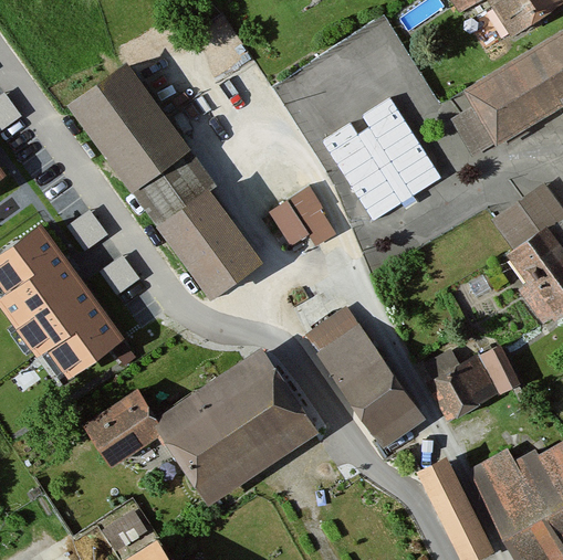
[(562,0),(441,0),(454,19),(481,3),(504,42),(562,6),(562,0)]
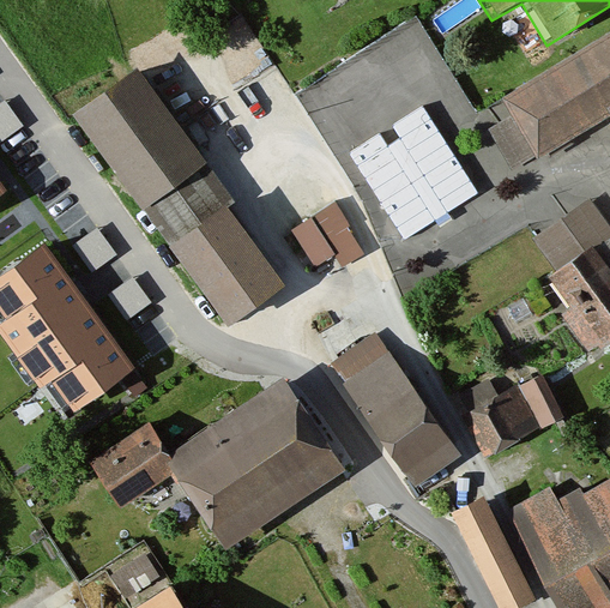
[(609,40),(505,104),(541,164),(609,122),(609,40)]
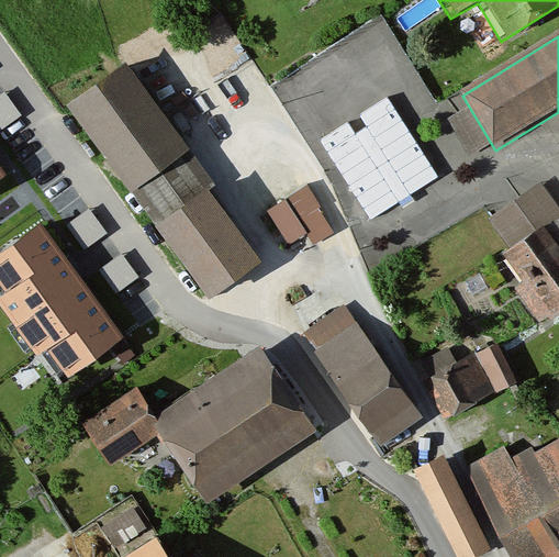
[(123,63),(66,104),(131,193),(188,152),(123,63)]
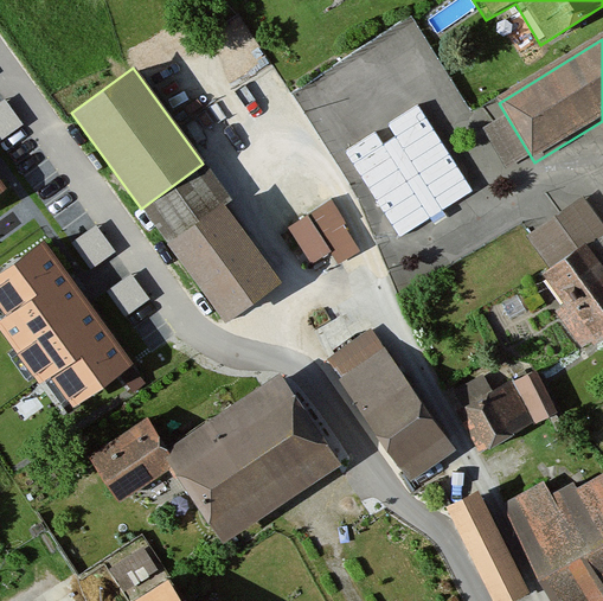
[(342,149),(398,236),(473,190),(418,102),(378,126),(379,127),(342,149)]
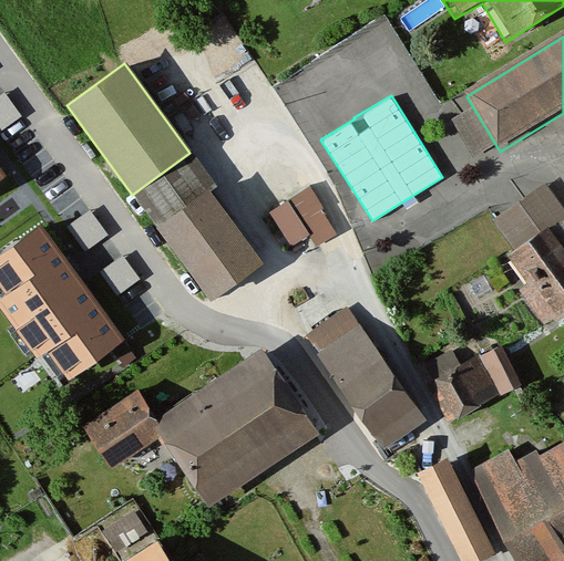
[(0,127),(17,115),(4,99),(0,102),(0,127)]
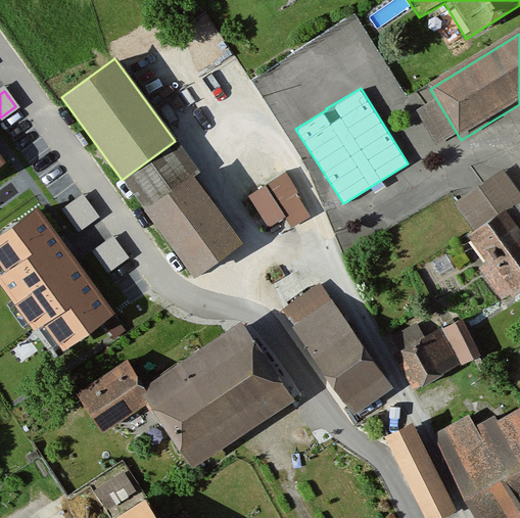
[(189,174),(142,207),(193,278),(240,244),(189,174)]
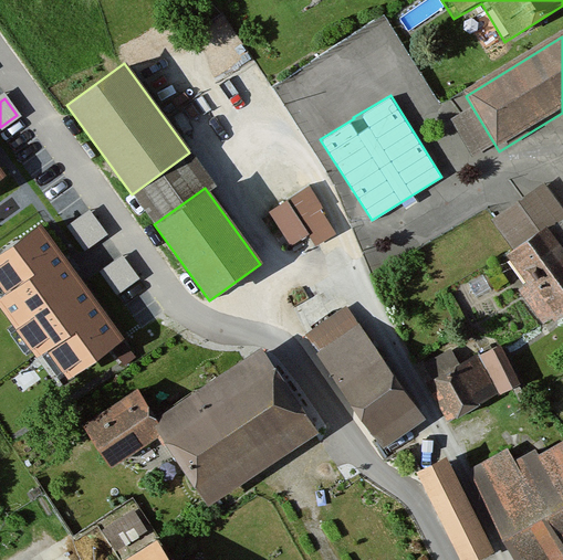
[(332,235),(305,191),(268,213),(288,246),(305,235),(312,247),(332,235)]
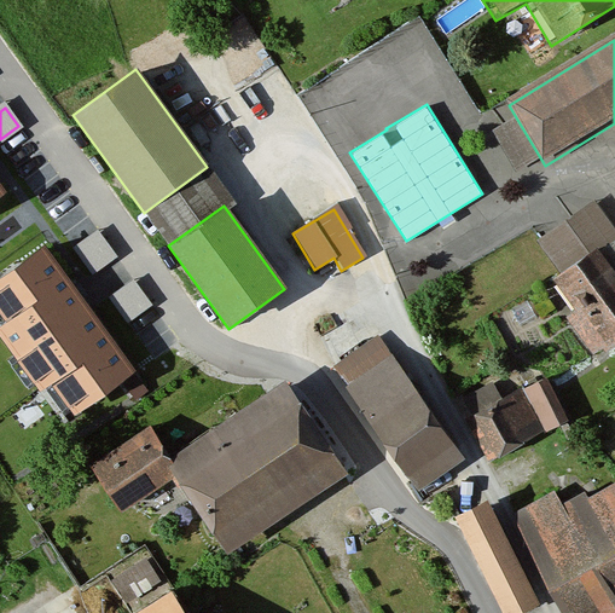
[(557,279),(541,289),(589,360),(614,342),(614,250),(591,214),(538,249),(557,279)]
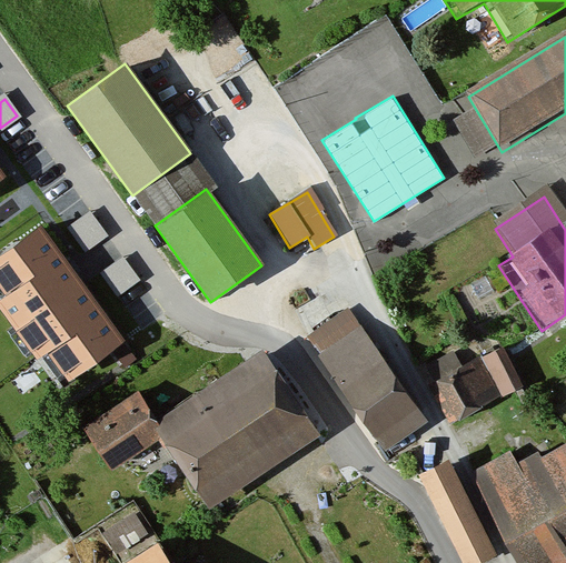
[(83,251),(106,234),(88,210),(66,227),(83,251)]
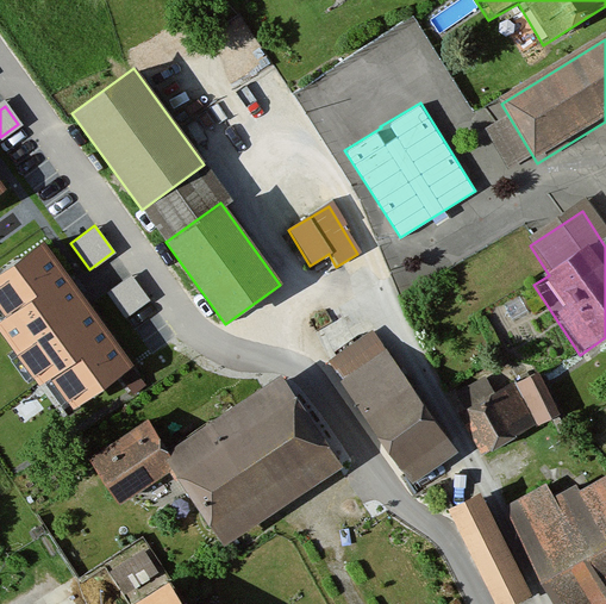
[(130,365),(42,238),(0,268),(0,328),(11,344),(1,352),(26,387),(35,381),(57,413),(130,365)]
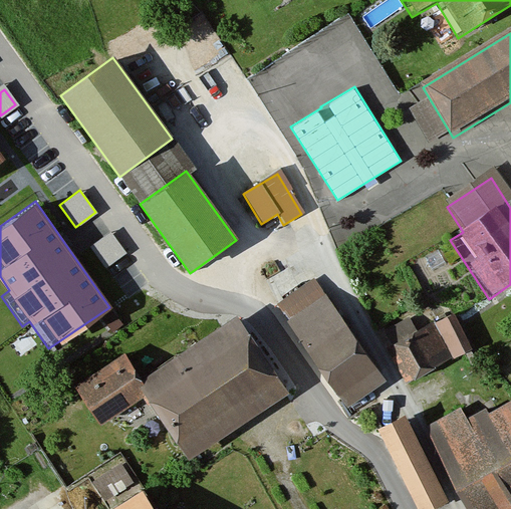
[(104,266),(123,252),(109,232),(90,245),(104,266)]
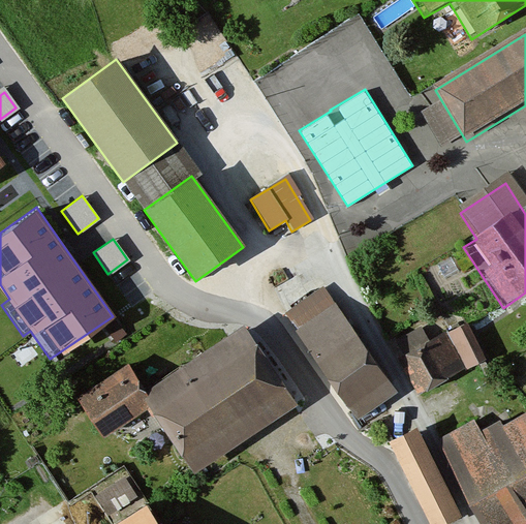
[(336,304),(299,329),(358,415),(395,391),(336,304)]
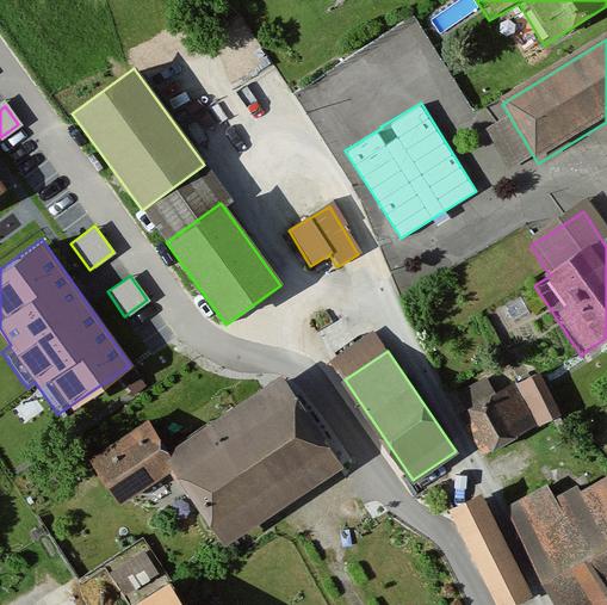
[(147,417),(90,455),(122,502),(172,470),(220,542),(340,463),(282,375),(168,450),(147,417)]
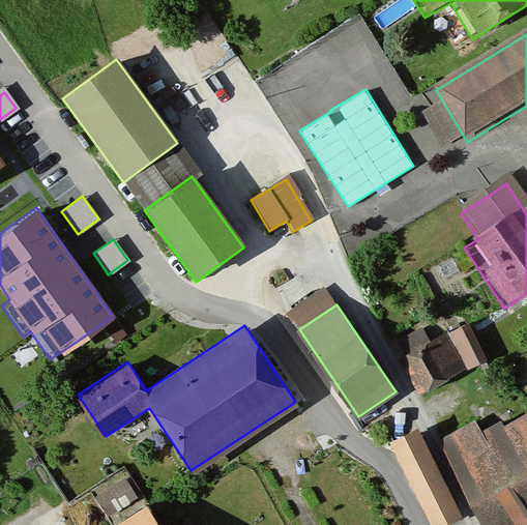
[(464,328),(401,358),(417,396),(481,366),(464,328)]
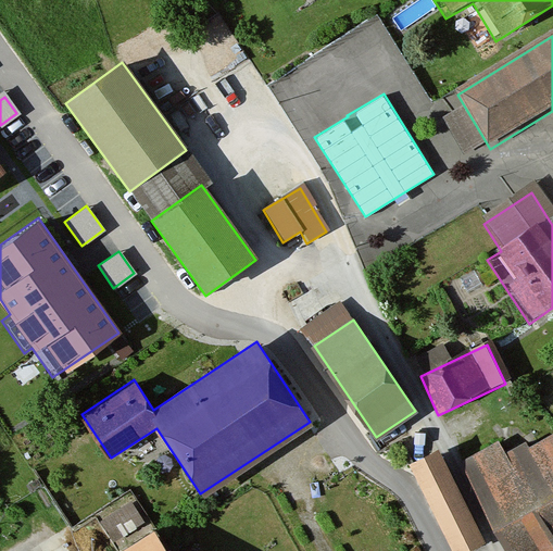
[(552,430),(525,446),(523,441),(504,451),(552,542),(552,430)]
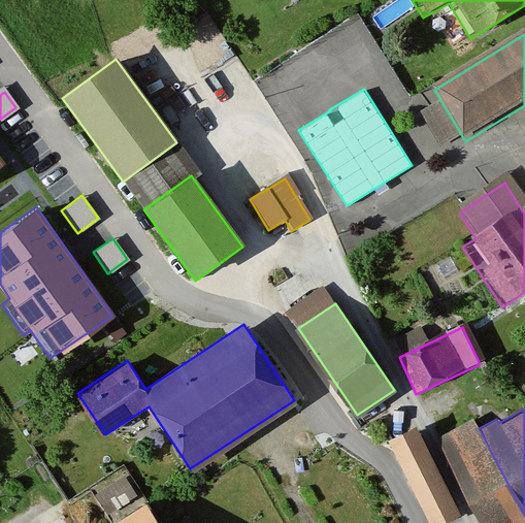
[(524,522),(524,515),(479,428),(472,419),(435,438),(481,522),(524,522)]
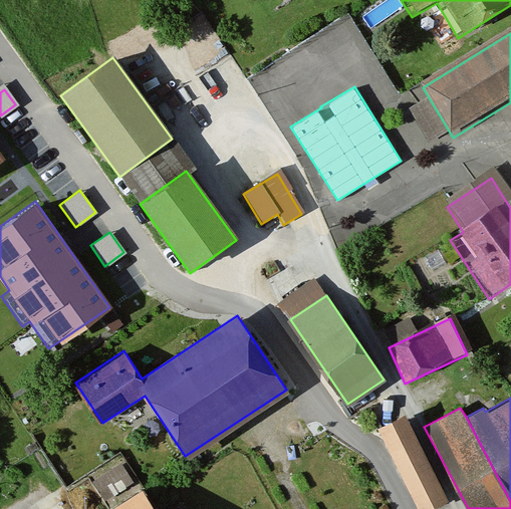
[(406,412),(376,425),(415,508),(426,508),(447,499),(406,412)]
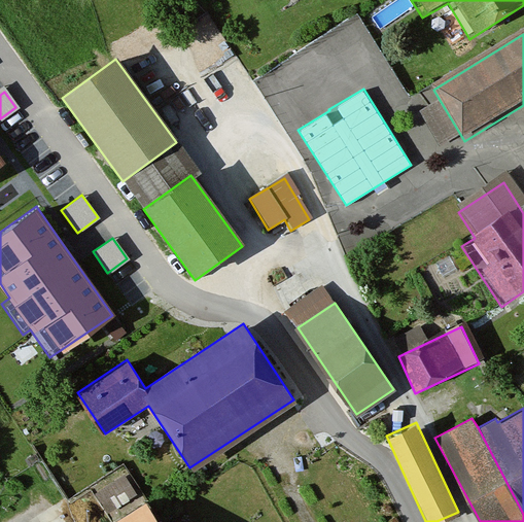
[(159,521),(146,501),(113,521),(159,521)]
